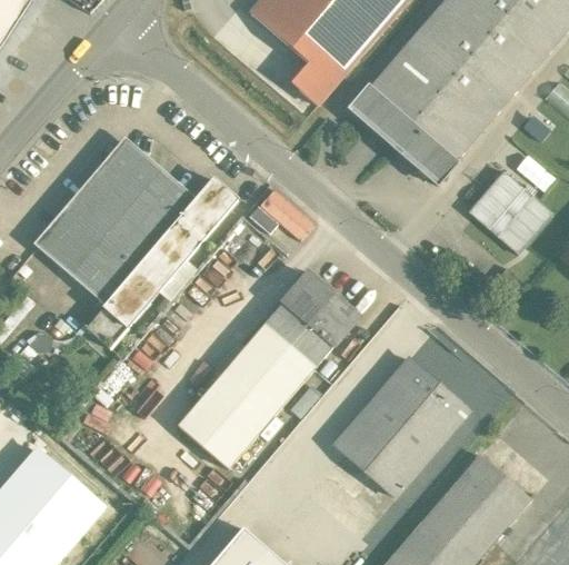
[(0,0),(0,46),(30,0),(0,0)]
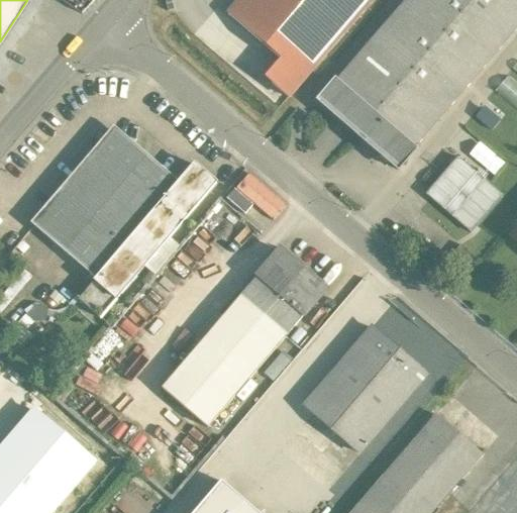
[(238,0),(228,11),(288,62),(272,79),(289,93),(369,0),(238,0)]
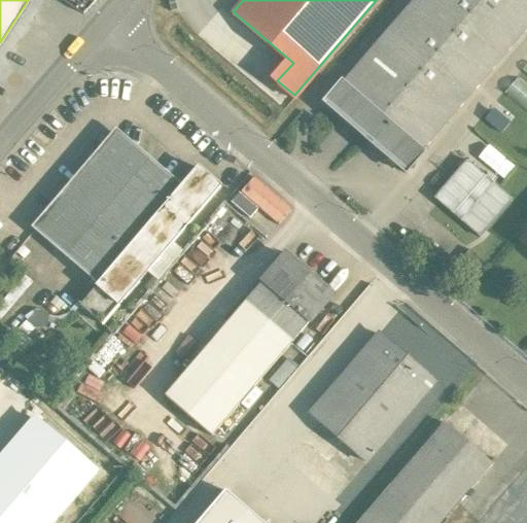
[(526,25),(526,0),(412,0),(342,81),(421,148),(526,25)]
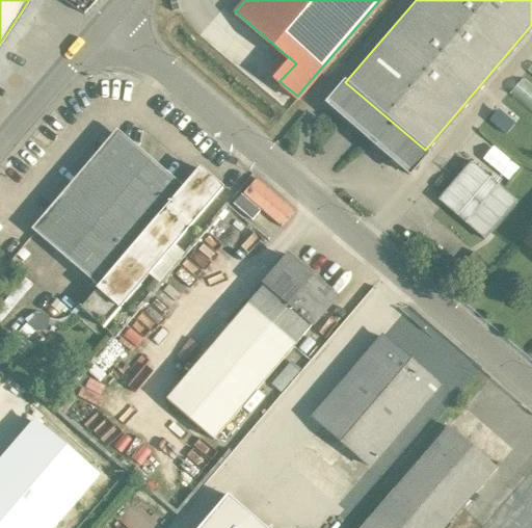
[(531,83),(523,76),(509,91),(531,110),(531,83)]
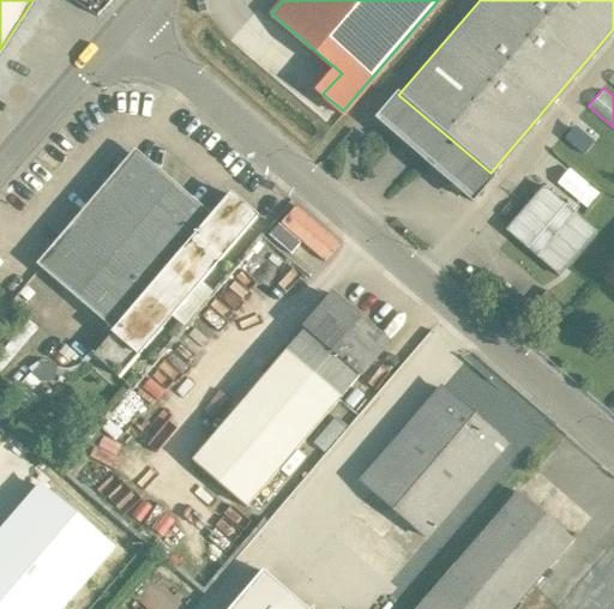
[(491,173),(398,95),(396,92),(375,118),(473,200),(493,175),(491,173)]
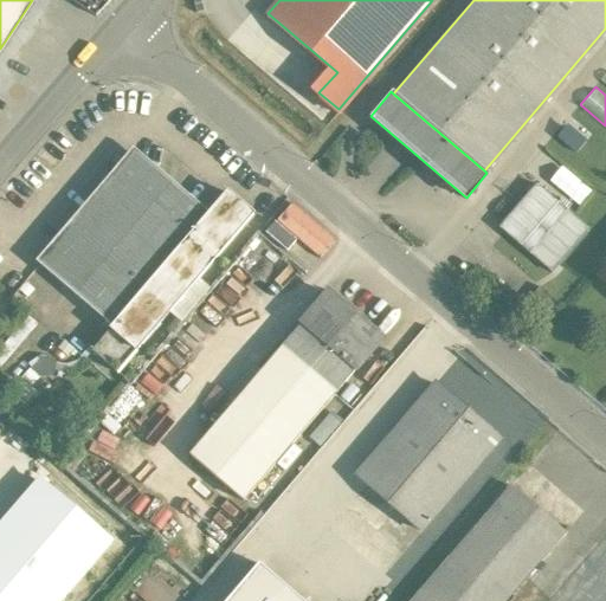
[(566,124),(558,134),(574,148),(582,139),(566,124)]
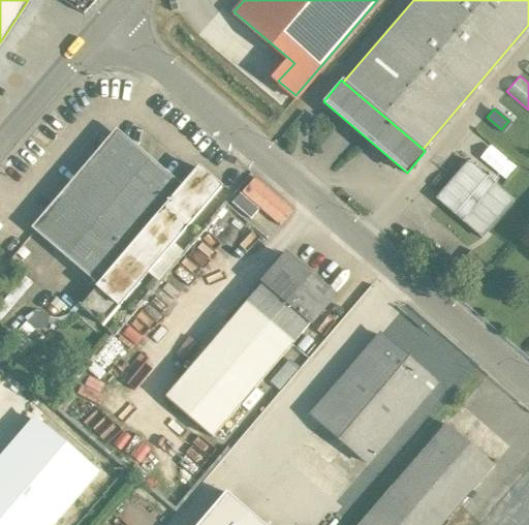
[(180,188),(116,133),(82,173),(34,228),(98,283),(80,304),(102,322),(220,185),(198,165),(180,188)]
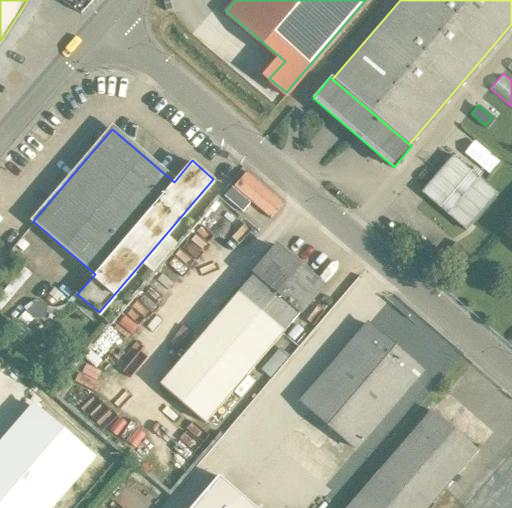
[(422,190),(466,228),(497,192),(453,154),(422,190)]
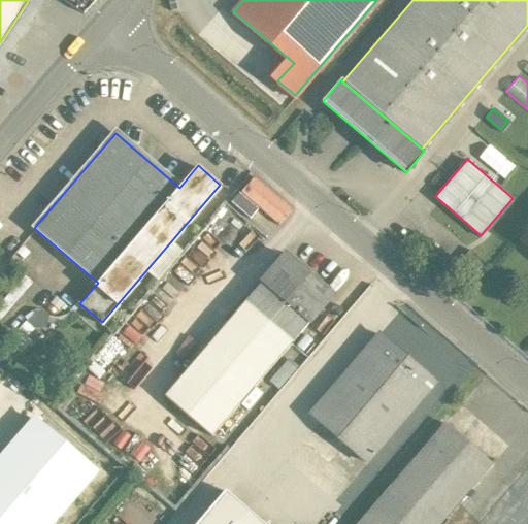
[(286,253),(261,282),(308,321),(332,293),(286,253)]
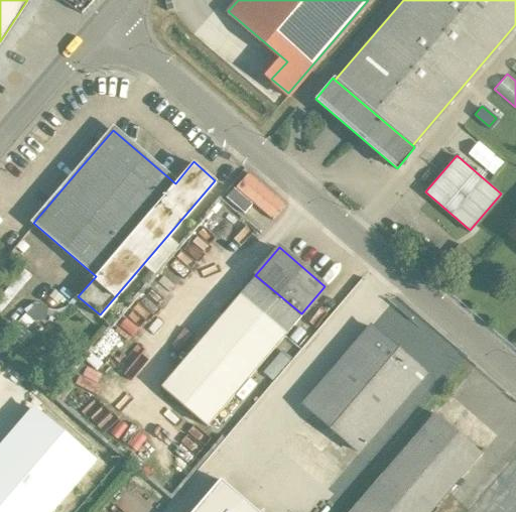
[(301,313),(255,275),(160,385),(207,424),(301,313)]
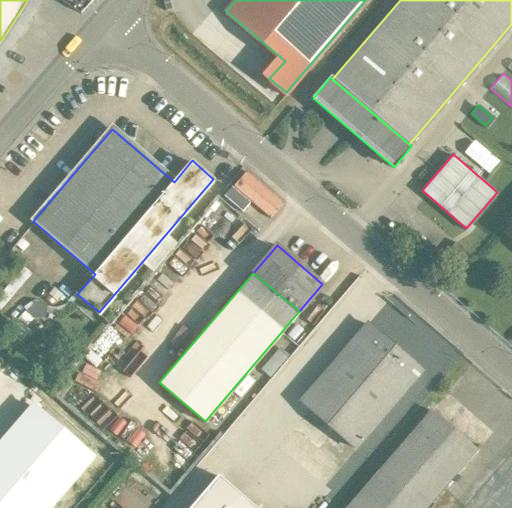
[(367,322),(301,400),(355,447),(421,369),(367,322)]
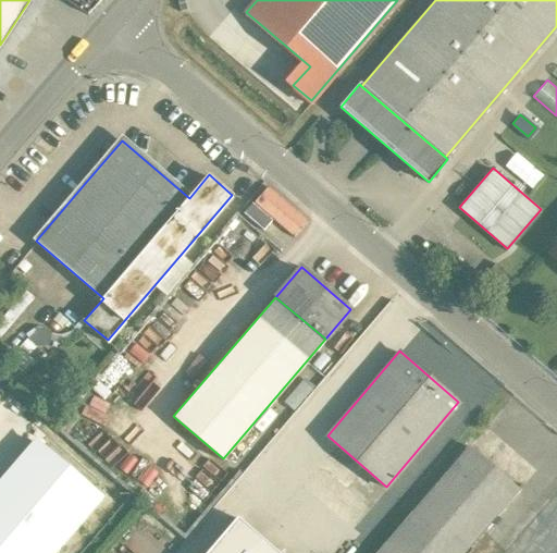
[(469,444),(375,552),(461,552),(519,488),(469,444)]
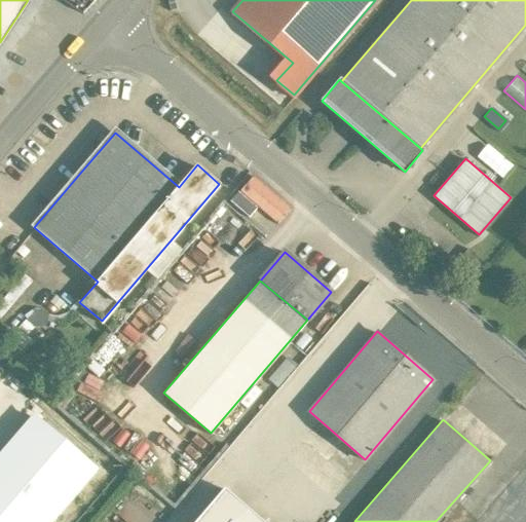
[(0,455),(0,521),(43,521),(87,471),(29,421),(0,455)]
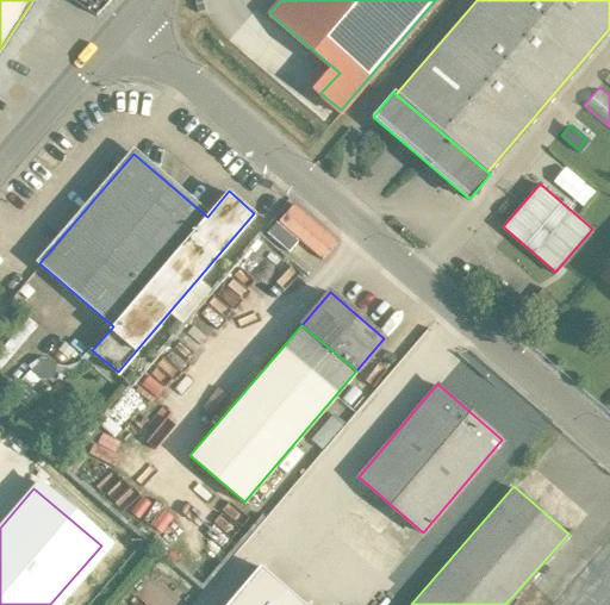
[(306,604),(261,566),(225,604),(306,604)]
